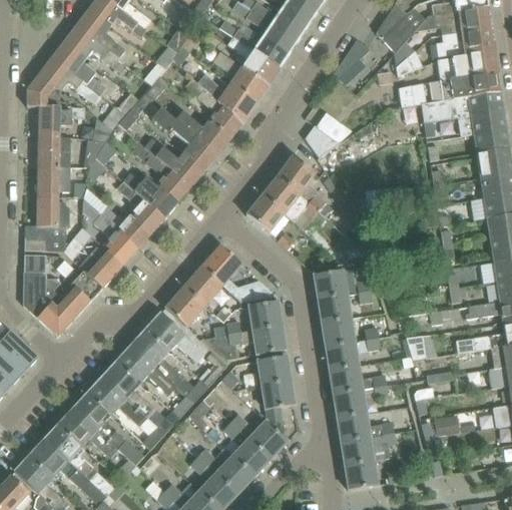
[(95,0),(88,10),(110,26),(116,19),(140,37),(146,29),(145,28),(109,0),(95,0)]
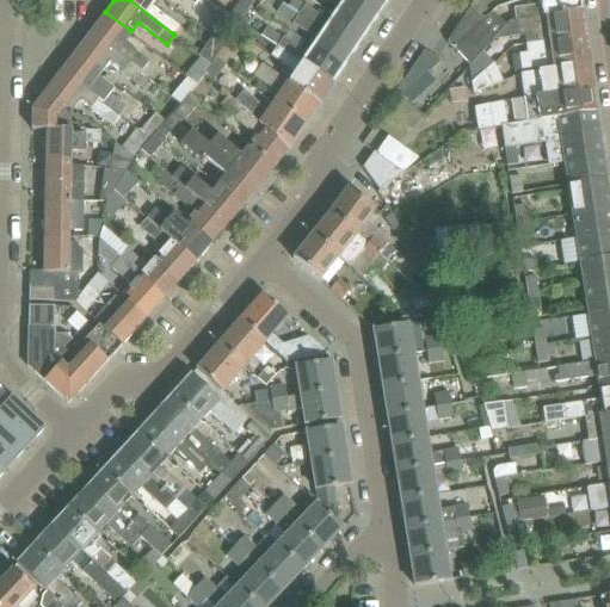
[(130,0),(173,33),(180,24),(153,4),(155,0),(130,0)]
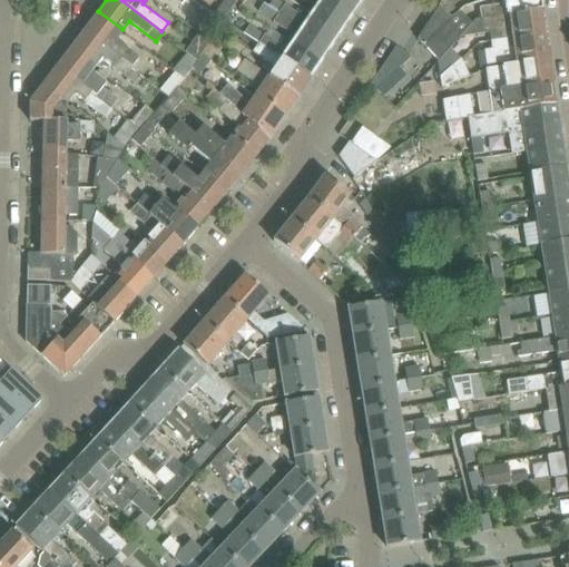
[(223,0),(215,11),(225,18),(237,0),(223,0)]
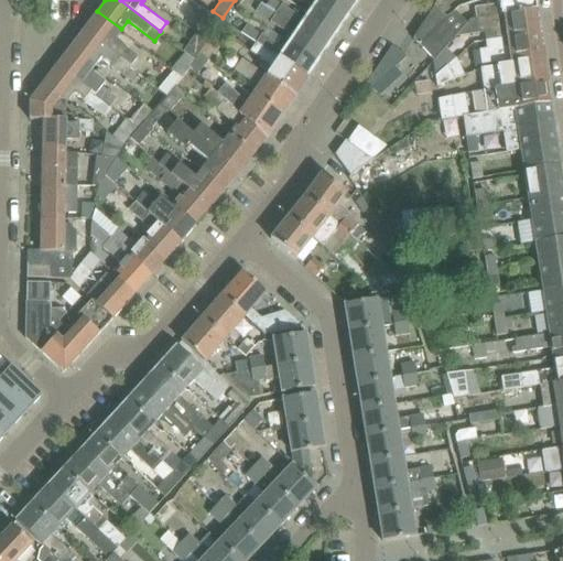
[(268,0),(266,4),(327,45),(337,31),(309,11),(304,18),(278,0),(268,0)]
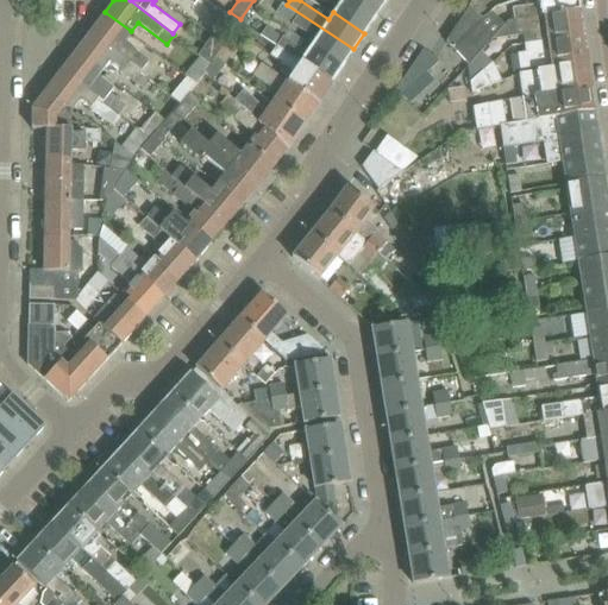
[(333,12),(364,33),(376,17),(351,0),(330,0),(338,6),(333,12)]
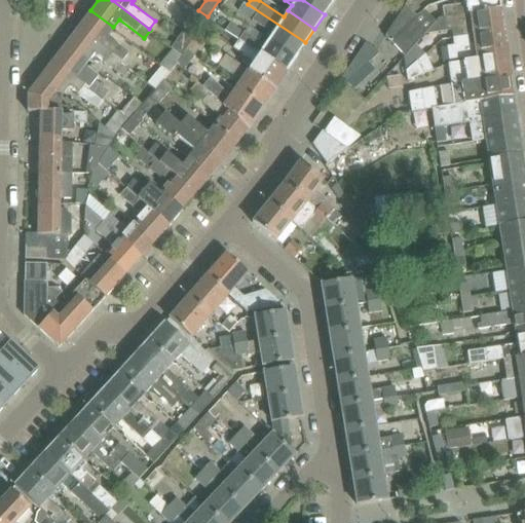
[(303,0),(325,14),(334,0),(303,0)]
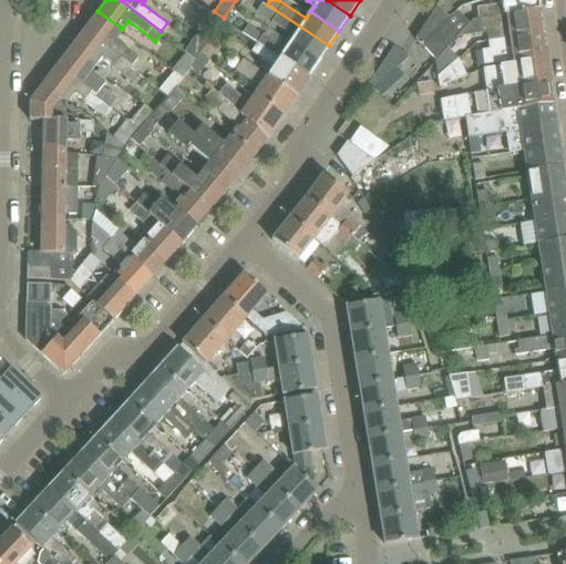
[(439,0),(415,36),(422,42),(458,8),(462,4),(475,0),(439,0)]
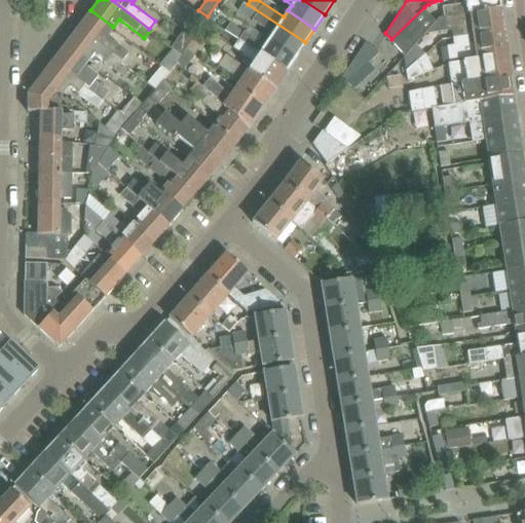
[(465,0),(442,4),(444,13),(500,5),(499,0),(465,0)]
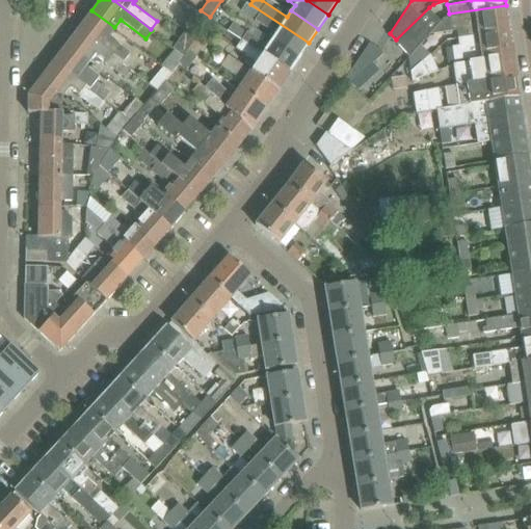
[(273,38),(300,56),(309,43),(247,1),(242,9),(276,32),(273,38)]
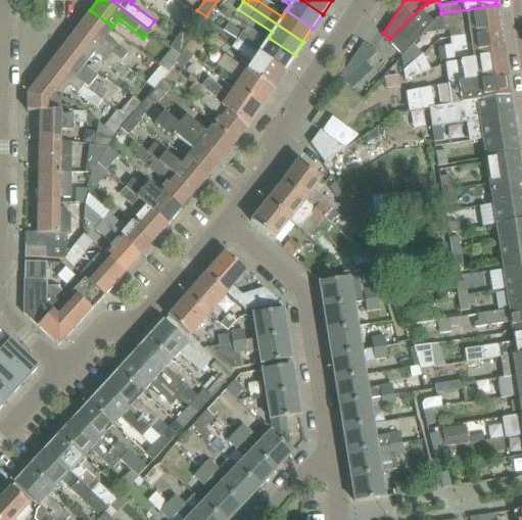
[(433,19),(423,31),(448,28),(451,36),(501,28),(497,5),(441,13),(438,14),(433,19)]
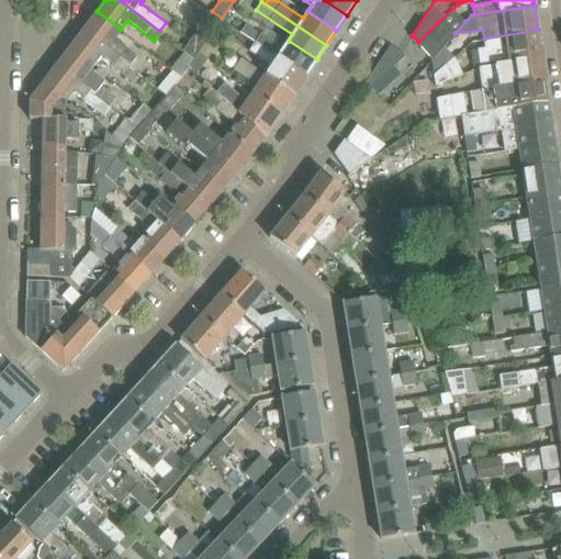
[(453,8),(418,42),(433,57),(445,45),(455,33),(466,21),(453,8)]
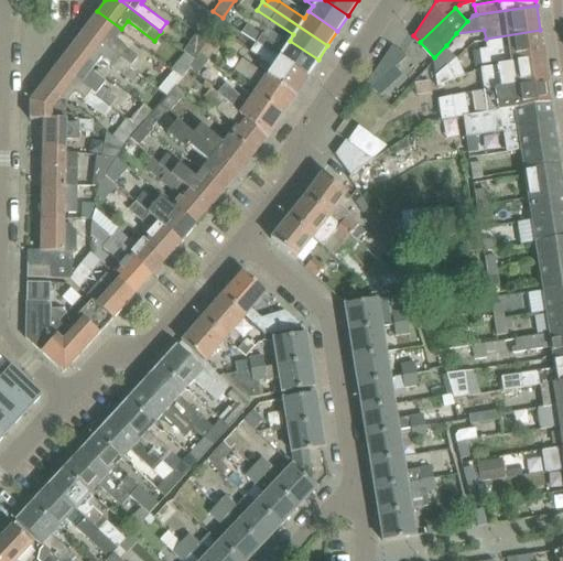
[(97,11),(84,28),(134,67),(138,63),(134,60),(138,56),(115,39),(121,29),(97,11)]
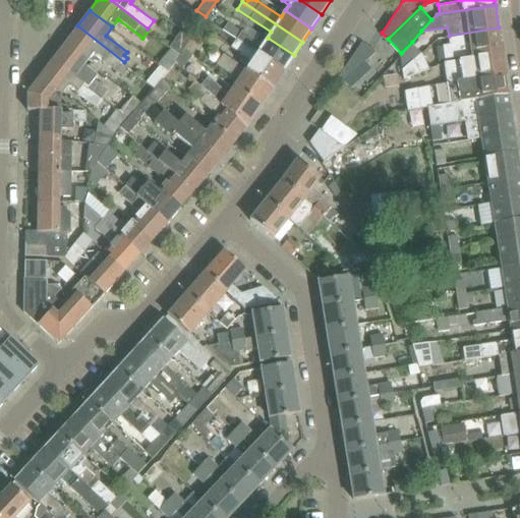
[(206,16),(195,33),(206,40),(217,23),(206,16)]
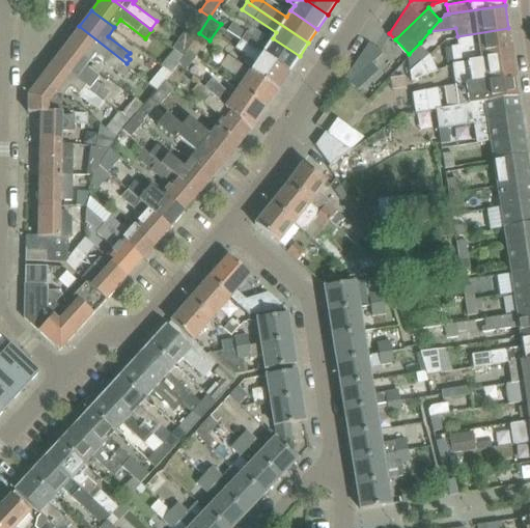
[(290,71),(300,56),(273,38),(269,44),(233,21),(228,29),(242,37),(290,71)]
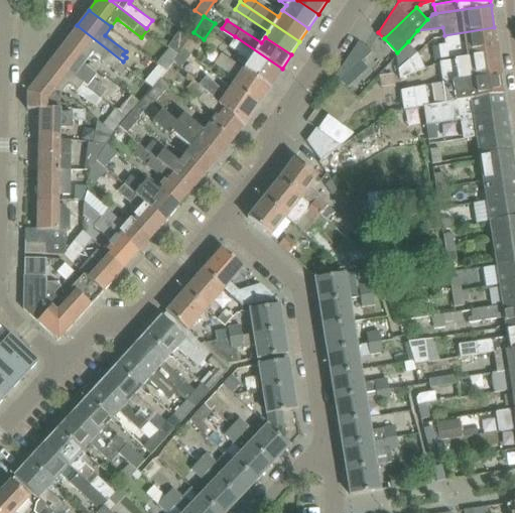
[(129,66),(123,61),(77,25),(65,42),(87,59),(93,51),(114,68),(115,67),(123,74),(129,66)]
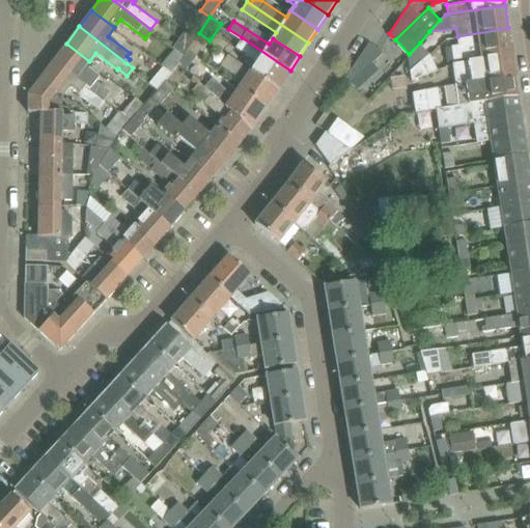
[(188,26),(174,46),(175,47),(185,53),(190,46),(199,33),(188,26)]
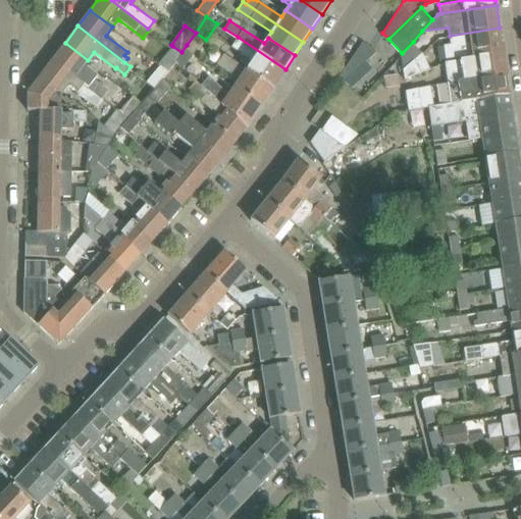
[(451,42),(444,43),(446,57),(458,55),(473,53),(488,51),(488,54),(504,52),(503,48),(500,28),(450,36),(451,42)]
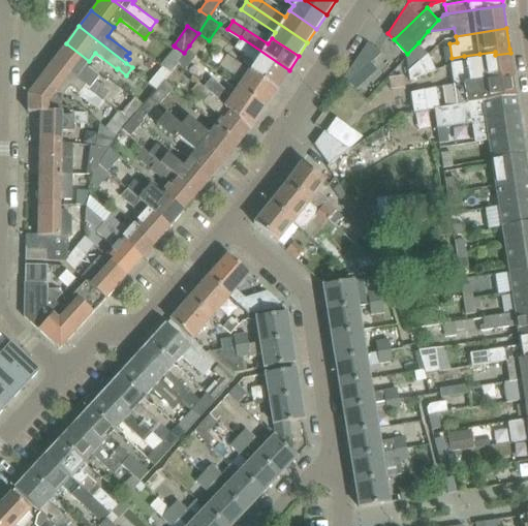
[(198,33),(189,45),(196,53),(199,55),(209,40),(198,33)]
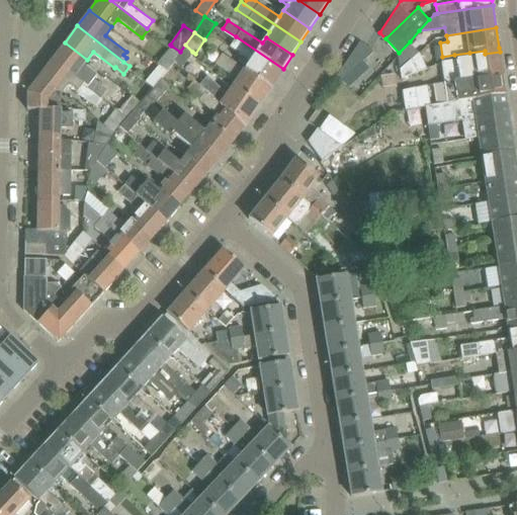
[(230,45),(251,59),(246,67),(272,85),(283,69),(236,36),(230,45)]
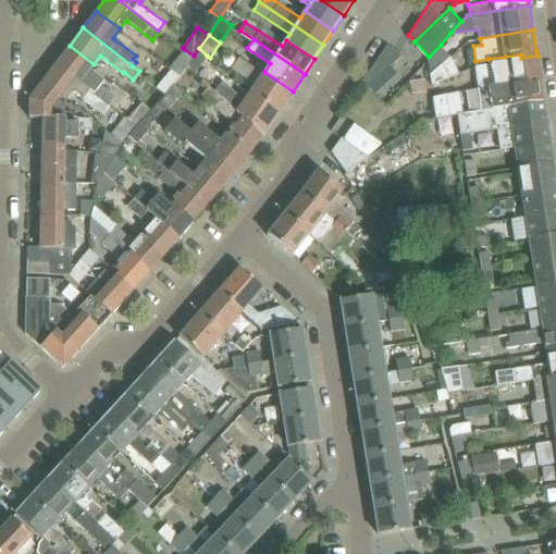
[(387,42),(361,82),(362,82),(368,86),(369,85),(391,64),(403,53),(398,50),(387,42)]
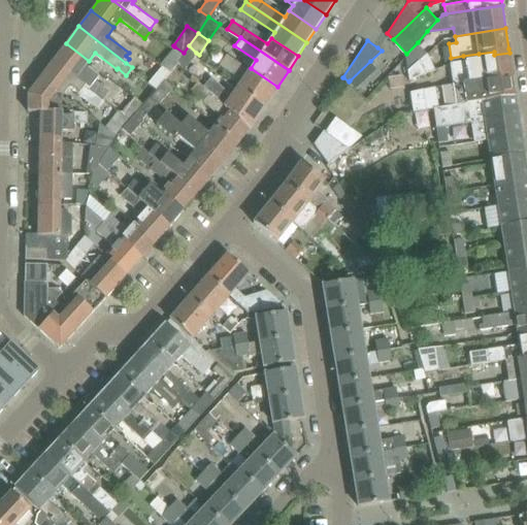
[(66,43),(54,59),(95,91),(103,97),(109,90),(95,78),(98,74),(85,65),(89,61),(66,43)]
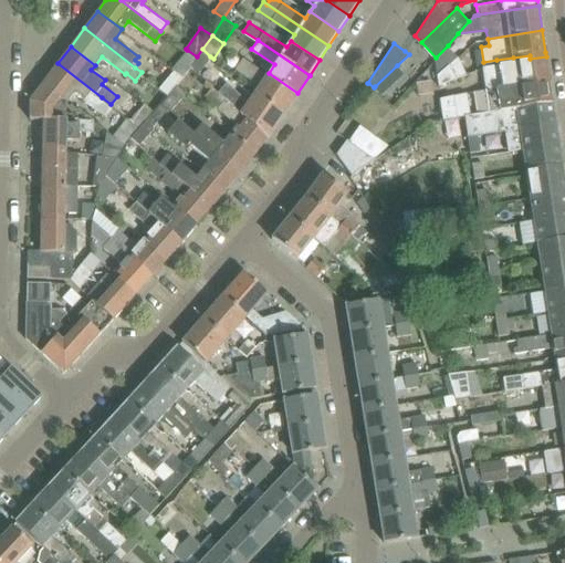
[(197,56),(191,65),(199,72),(210,56),(202,49),(197,56)]
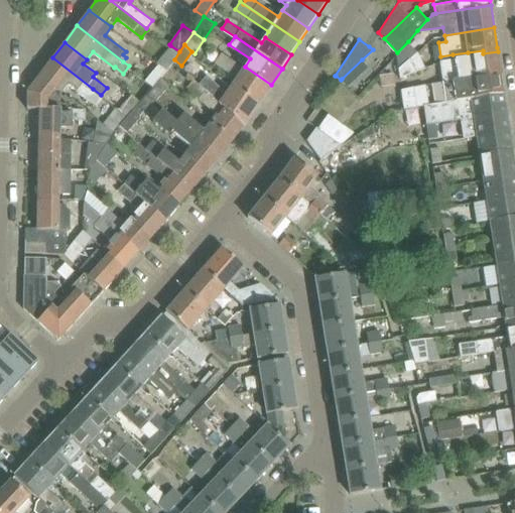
[(454,57),(439,59),(442,80),(500,71),(498,51),(483,53),(483,50),(468,52),(468,55),(454,57)]
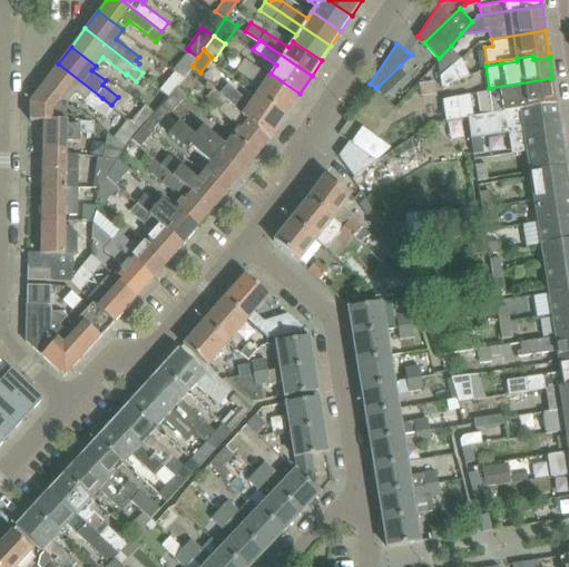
[(245,57),(237,69),(263,86),(258,94),(257,95),(285,114),(286,113),(300,94),(271,74),(270,75),(245,57)]
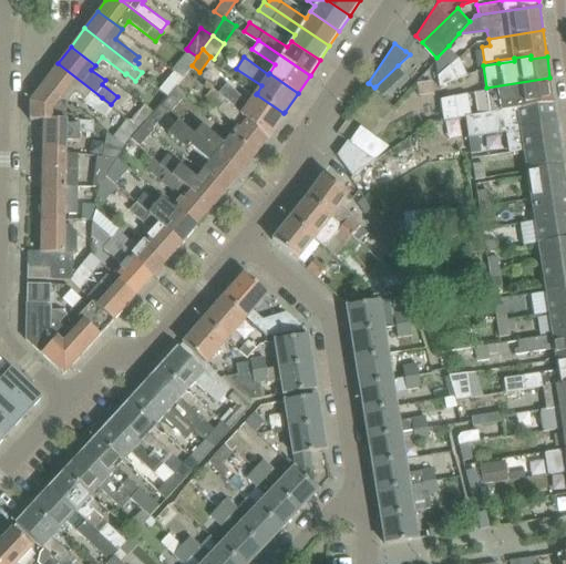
[(451,62),(438,73),(439,84),(458,77),(451,62)]
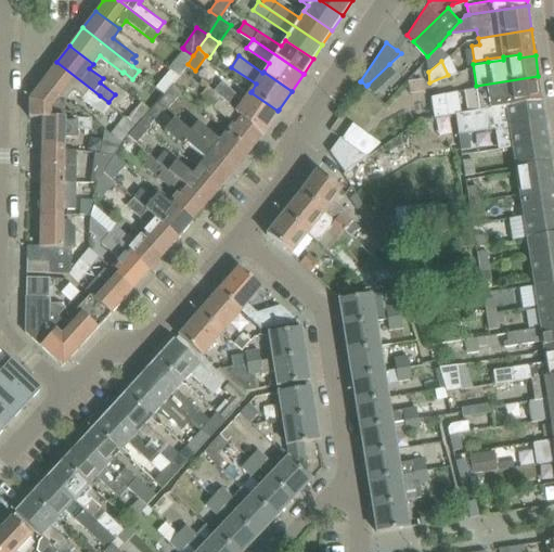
[(43,78),(42,80),(66,98),(67,97),(73,89),(104,113),(112,104),(108,102),(100,95),(56,62),(43,78)]
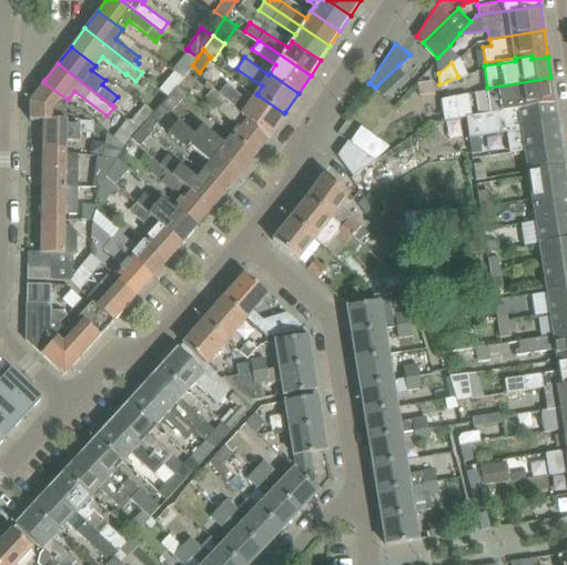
[(171,76),(160,88),(168,93),(178,82),(183,77),(174,70),(171,76)]
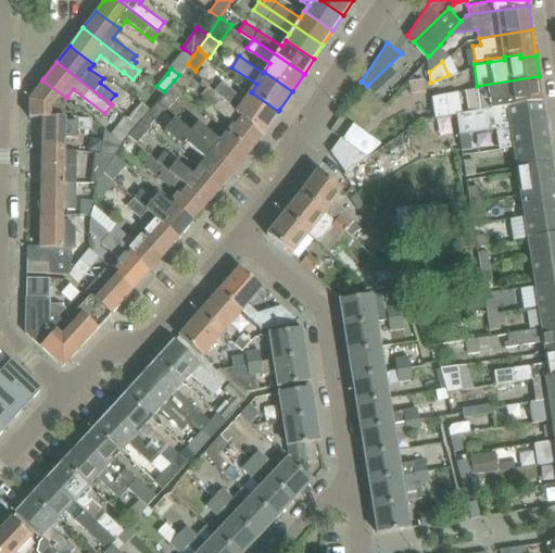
[(425,72),(408,75),(411,89),(426,87),(425,72)]
